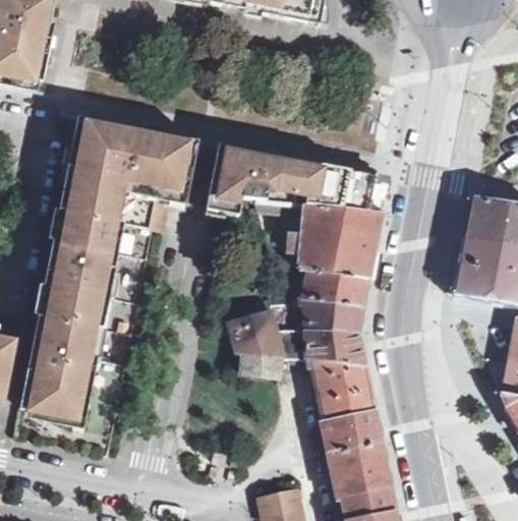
[(54,0),(3,0),(0,16),(0,76),(27,81),(29,77),(44,80),(56,20),(51,19),(54,0)]
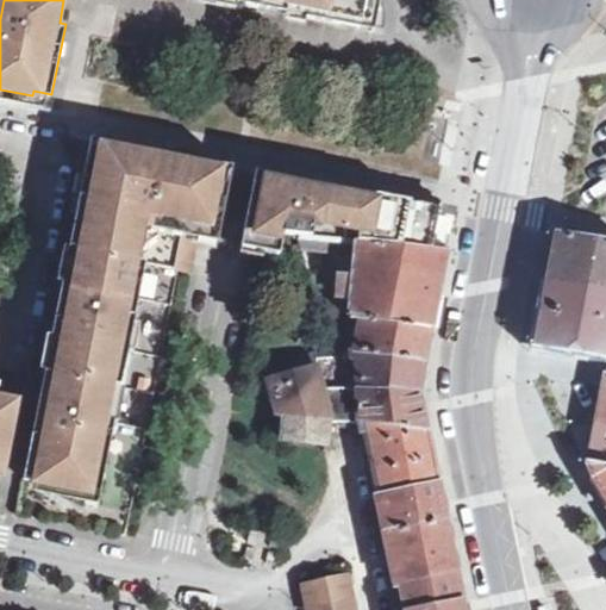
[(247,0),(360,22),(363,0),(247,0)]
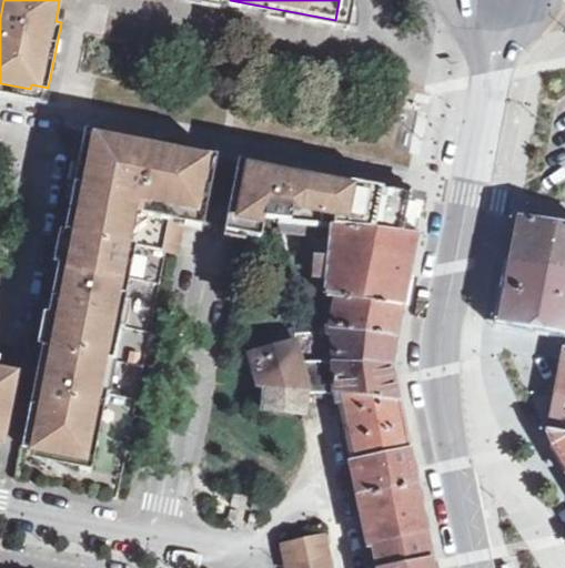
[(60,247),(21,440),(93,453),(134,240),(174,246),(177,240),(181,241),(185,217),(192,205),(208,208),(219,152),(84,125),(78,162),(60,247)]
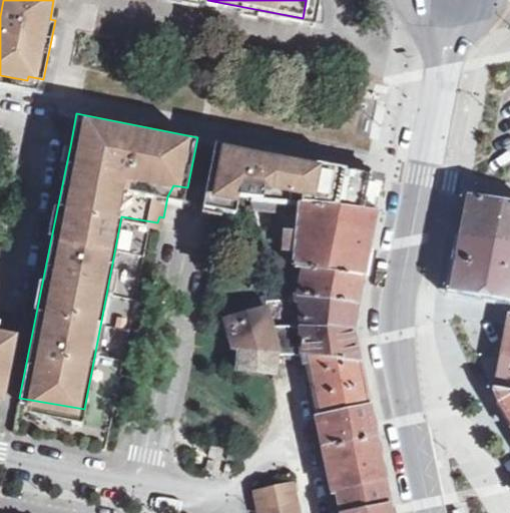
[(383,173),(214,139),(206,188),(217,189),(220,206),(237,208),(238,190),(283,196),(375,206),(383,173)]
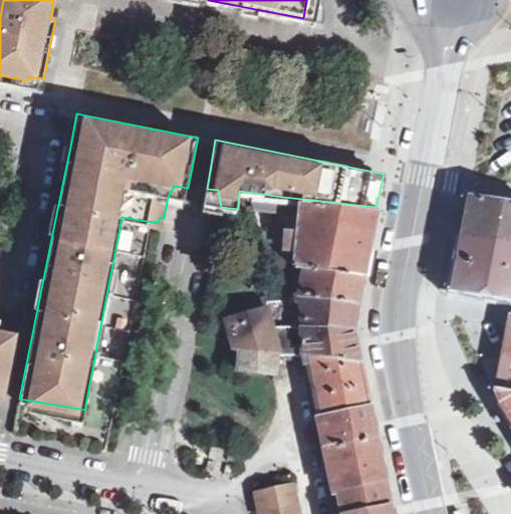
[(362,275),(375,207),(283,197),(273,260),(297,264),(362,275)]
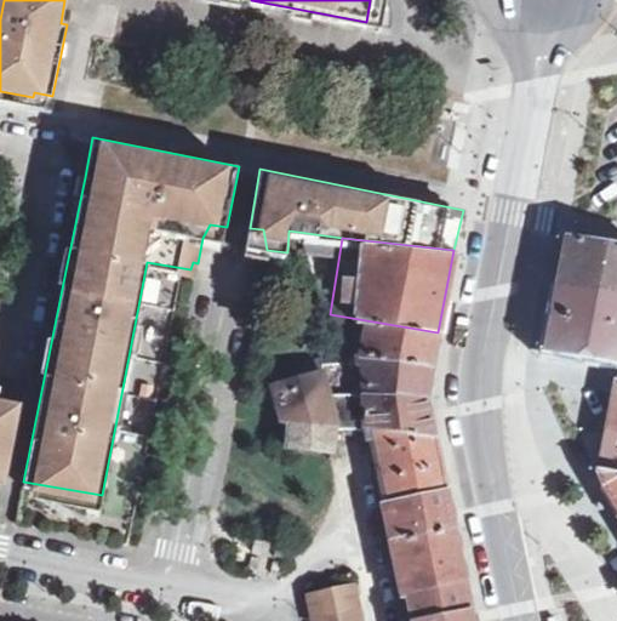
[(616,252),(566,243),(555,296),(616,307),(616,252)]
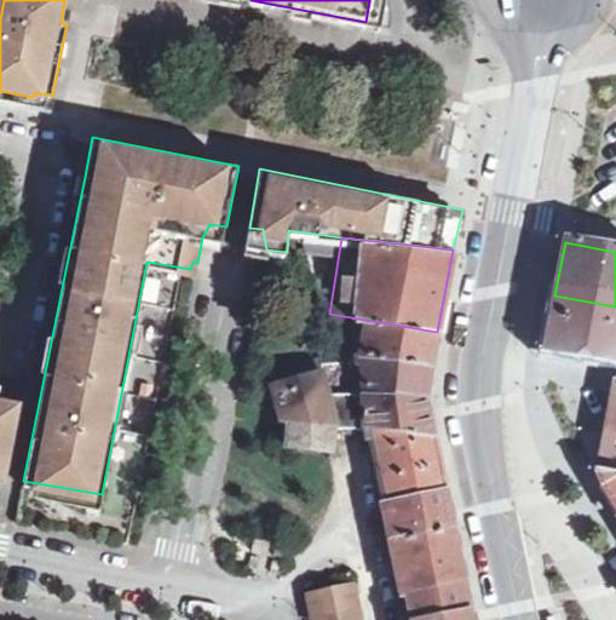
[(615,306),(554,296),(543,354),(615,367),(615,306)]
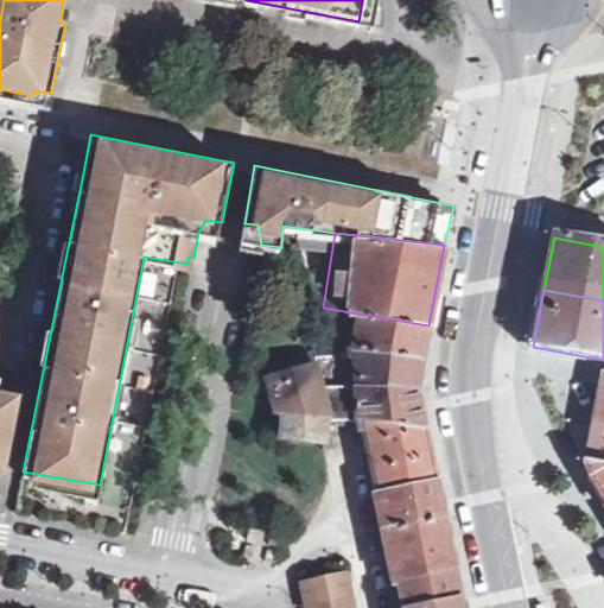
[(347,350),(315,344),(319,359),(269,372),(279,405),(358,413),(347,378),(418,387),(428,325),(351,312),(347,350)]
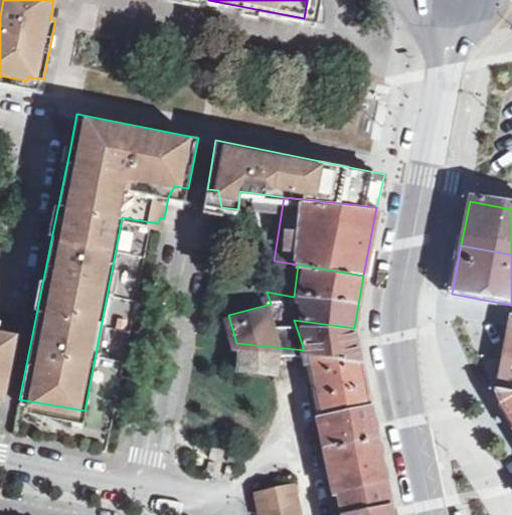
[(354,328),(294,320),(304,350),(358,357),(354,328)]
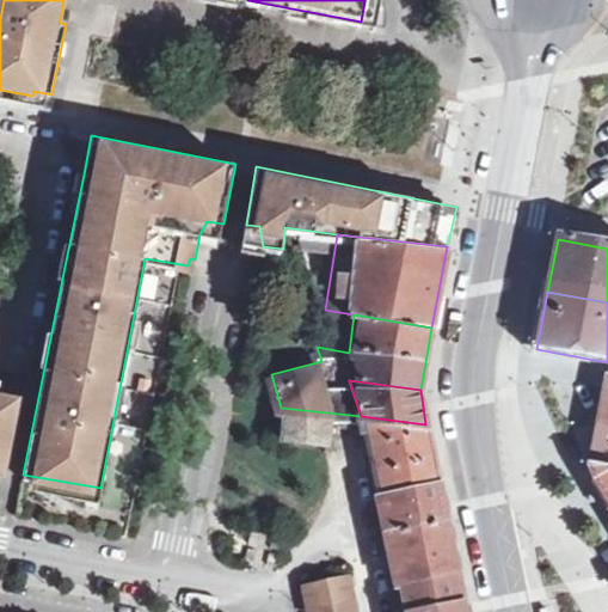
[(607,391),(603,392),(600,412),(596,433),(607,434),(607,391)]
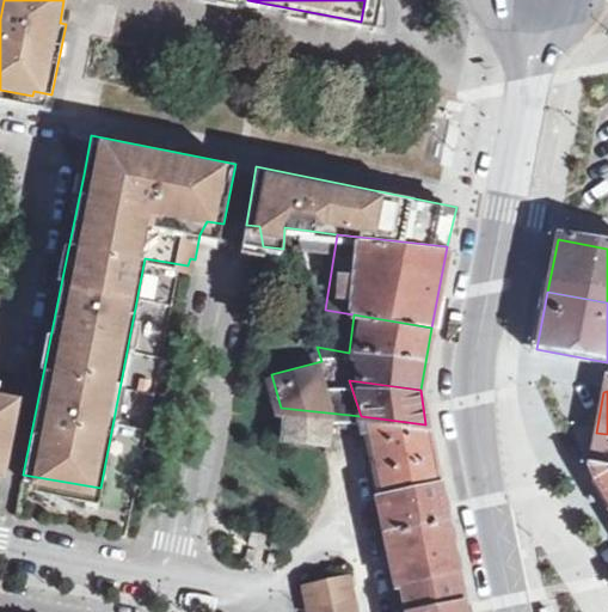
[(0,469),(13,398),(0,395),(0,469)]
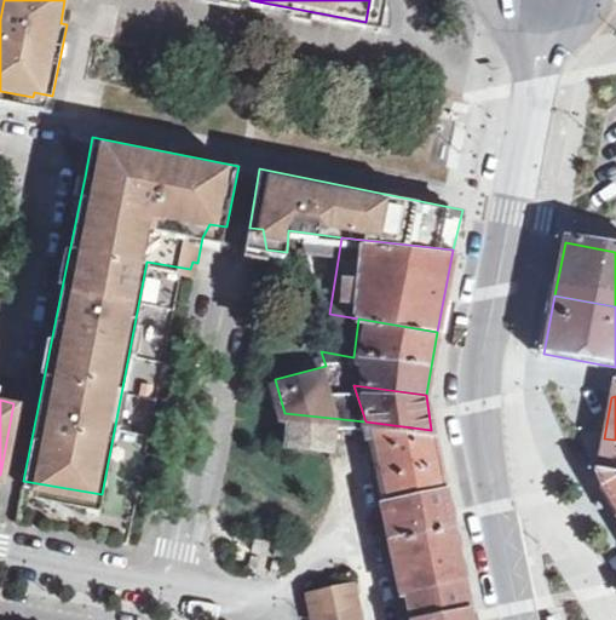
[(431,430),(366,422),(370,432),(380,432),(391,497),(444,484),(431,430)]
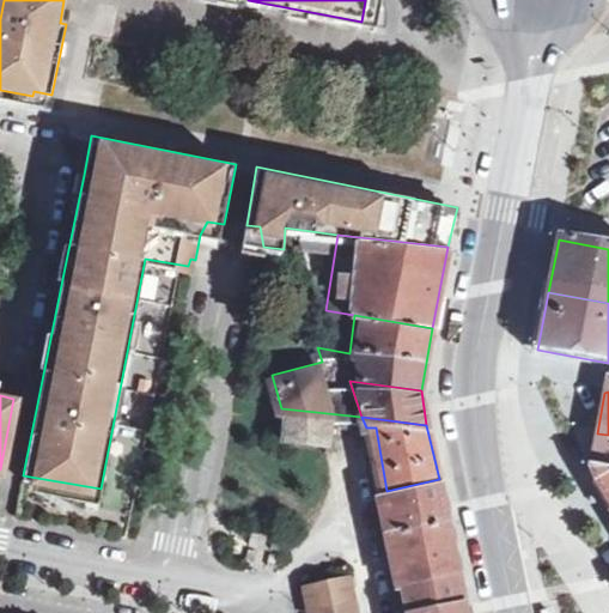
[(608,435),(597,434),(590,475),(608,478),(608,435)]
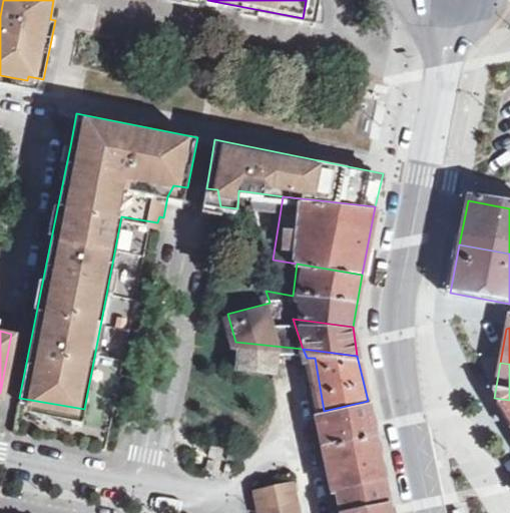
[(509,400),(494,398),(509,424),(509,400)]
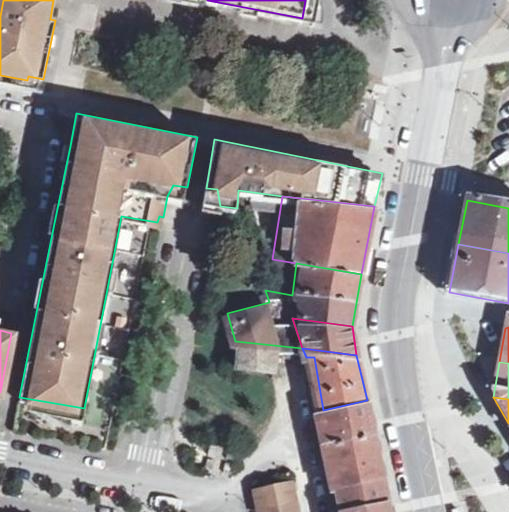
[(367,400),(323,410),(330,441),(373,432),(367,400)]
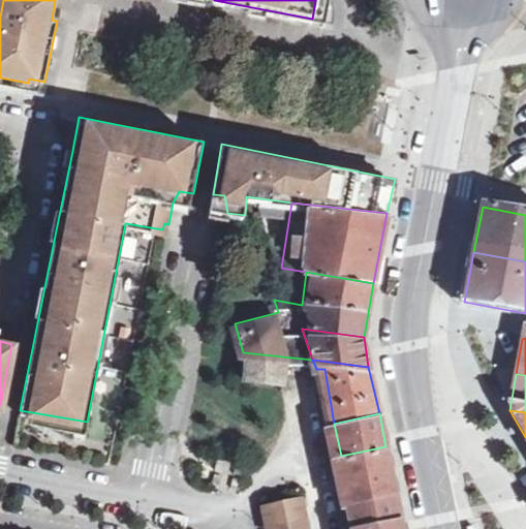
[(341,456),(332,458),(336,474),(343,472),(347,491),(340,492),(342,503),(349,502),(397,493),(385,446),(341,456)]
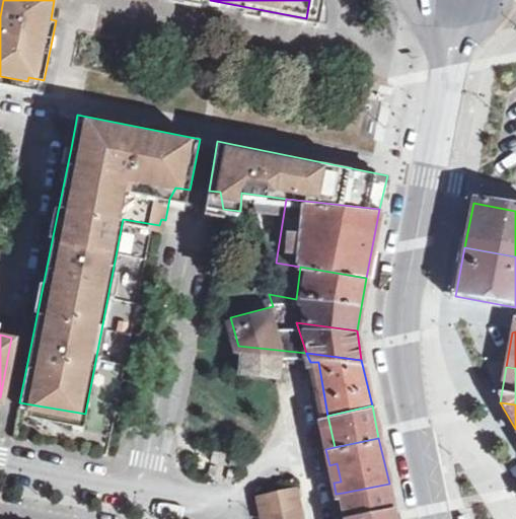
[(389,484),(343,493),(347,516),(393,508),(389,484)]
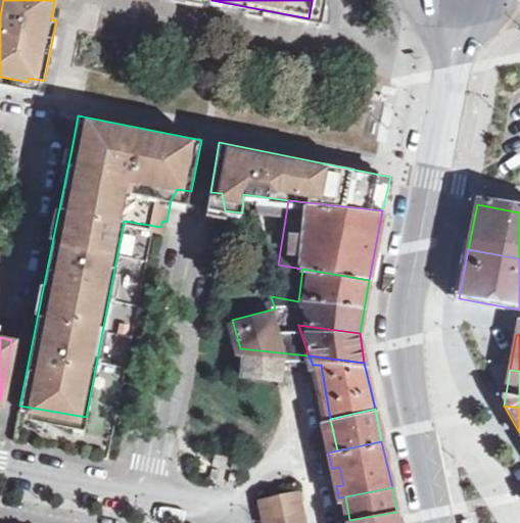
[(308,522),(300,489),(262,497),(267,522),(308,522)]
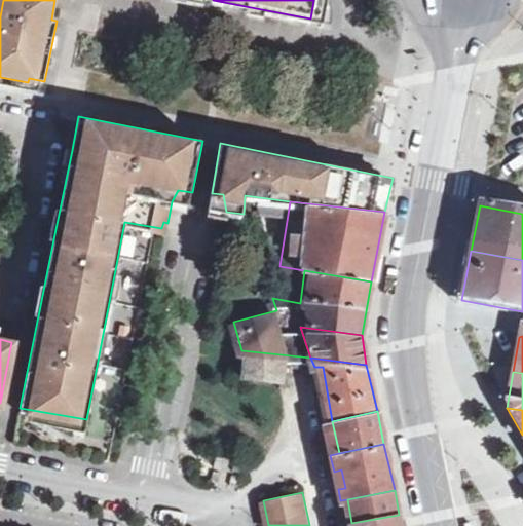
[(401,525),(399,515),(351,523),(351,525),(401,525)]
